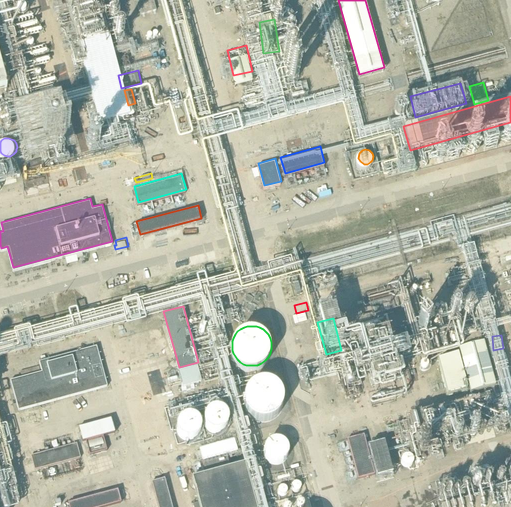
[(471,389),(496,382),(484,339),(459,346),(471,389)]
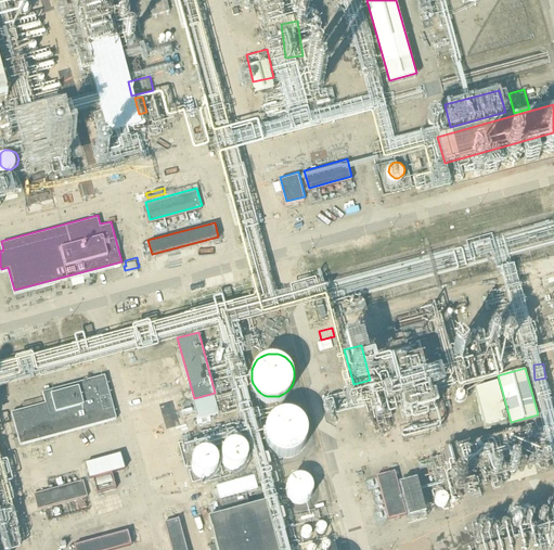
[(21,440),(117,414),(105,371),(43,388),(47,399),(12,409),(21,440)]
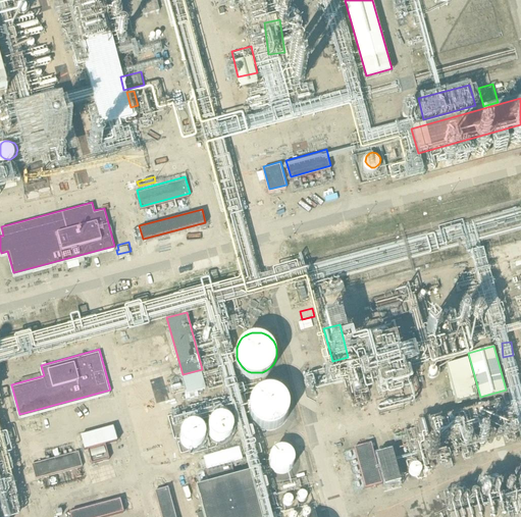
[(456,399),(477,394),(467,358),(447,363),(456,399)]
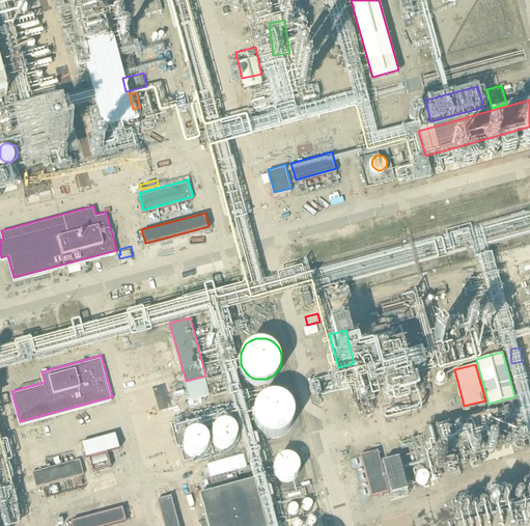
[(190,397),(210,391),(205,377),(186,382),(190,397)]
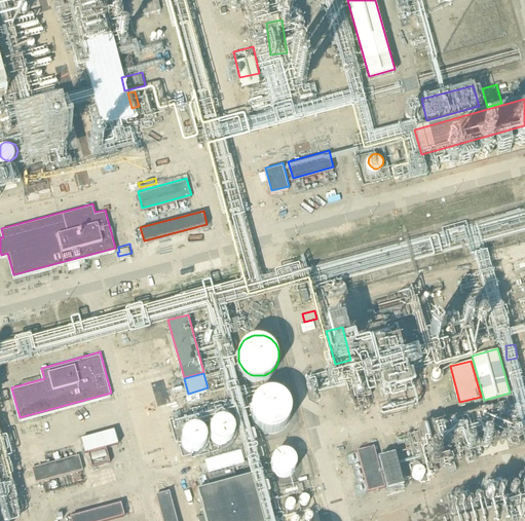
[(291,413),(291,409),(291,405),(290,402),(288,399),(286,396),(283,393),(279,391),(276,389),(272,388),(269,388),(265,389),(262,391),(258,394),(255,397),(253,400),(252,405),(251,408),(251,412),(252,416),(254,419),(256,422),(259,425),(262,426),(266,429),(269,429),(274,429),(278,428),(282,425),(285,423),(288,420),(290,416),(291,413)]
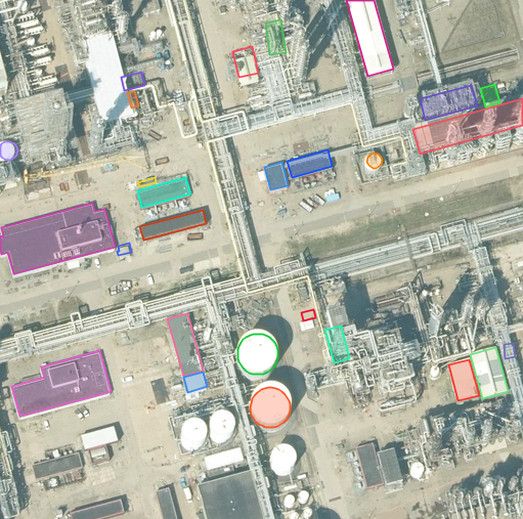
[(234,428),(234,426),(234,423),(233,421),(232,419),(231,417),(229,416),(227,415),(223,414),(221,414),(218,414),(214,417),(212,419),(211,421),(210,423),(210,425),(211,430),(212,432),(213,434),(216,436),(218,437),(222,438),(224,438),(227,437),(230,435),(232,433),(233,431),(234,428)]
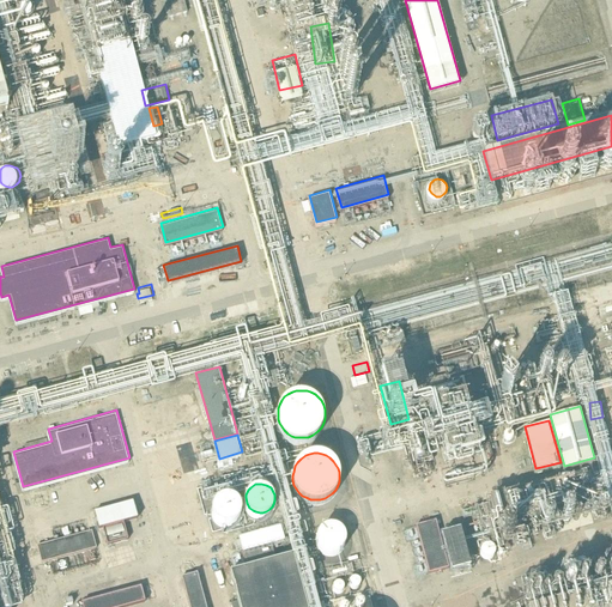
[(0,600),(28,593),(0,485),(0,600)]
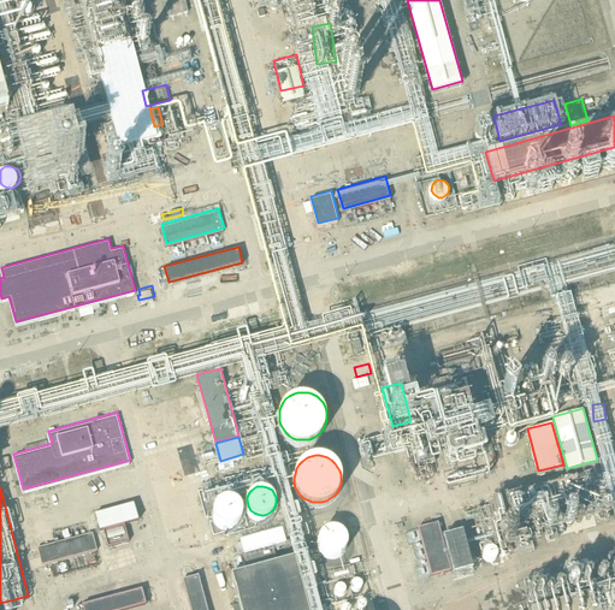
[(242,510),(242,508),(242,502),(240,499),(238,497),(236,495),(234,493),(229,492),(225,492),(223,493),(219,495),(218,497),(216,498),(214,501),(213,504),(213,507),(213,510),(213,513),(214,515),(217,517),(218,519),(222,521),(224,522),(226,522),(230,522),(232,521),(236,520),(237,519),(240,515),(241,514),(242,510)]
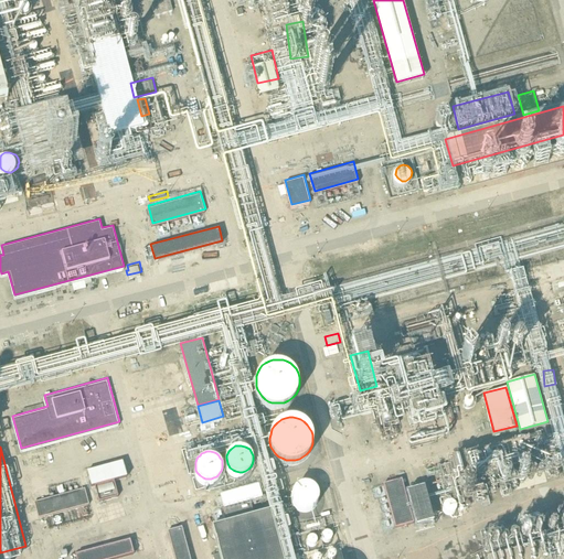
[(123,458),(87,466),(92,483),(127,473),(123,458)]
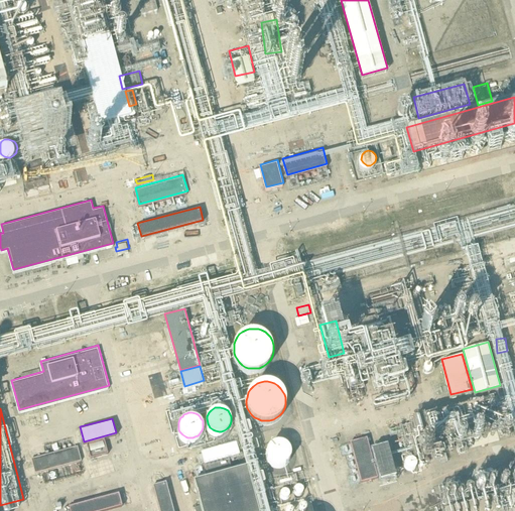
[(362,479),(378,474),(367,434),(351,438),(362,479)]
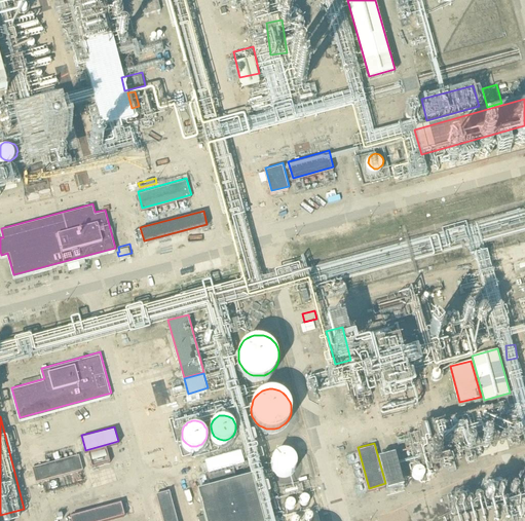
[(33,446),(34,452),(46,450),(45,444),(33,446)]
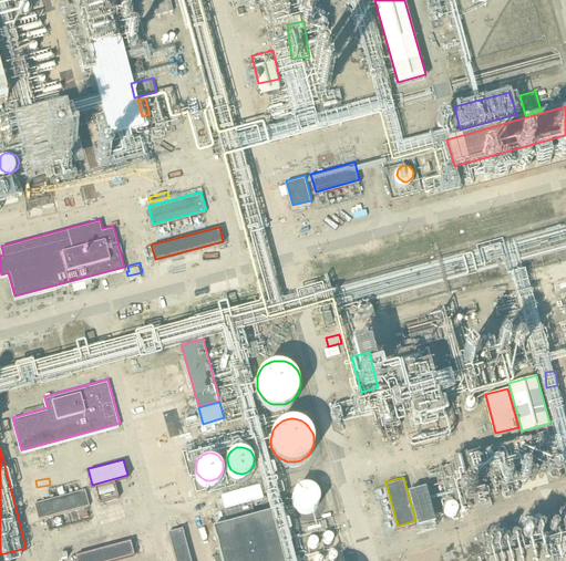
[(115,478),(96,484),(100,499),(119,495),(115,478)]
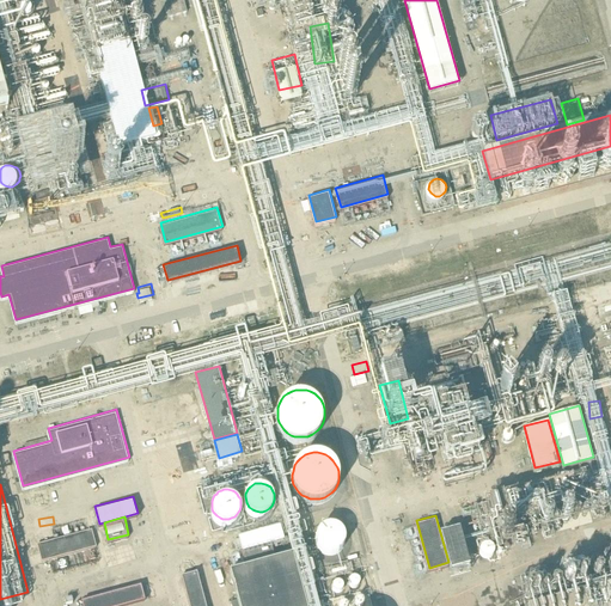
[(346,538),(346,534),(346,532),(344,530),(342,525),(337,521),(334,520),(331,520),(329,520),(325,521),(323,522),(321,524),(318,526),(317,530),(316,532),(316,534),(317,540),(318,543),(319,545),(322,548),(325,549),(330,550),(334,550),(336,549),(340,548),(341,545),(343,544),(344,542),(346,538)]
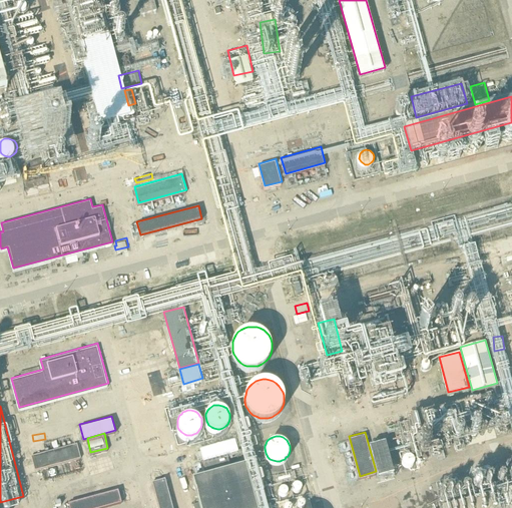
[(379,475),(394,471),(386,440),(371,444),(379,475)]
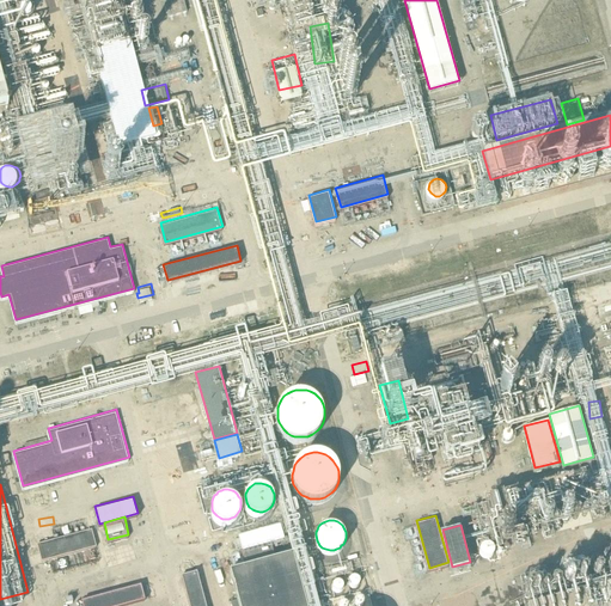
[(42,557),(97,543),(92,526),(38,540),(42,557)]
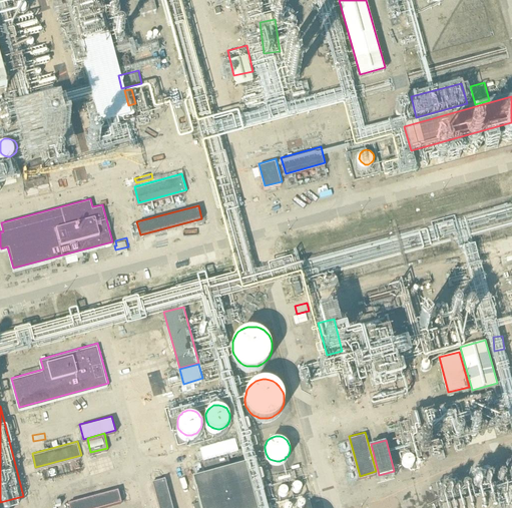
[(415,444),(403,443),(402,457),(413,457),(415,444)]
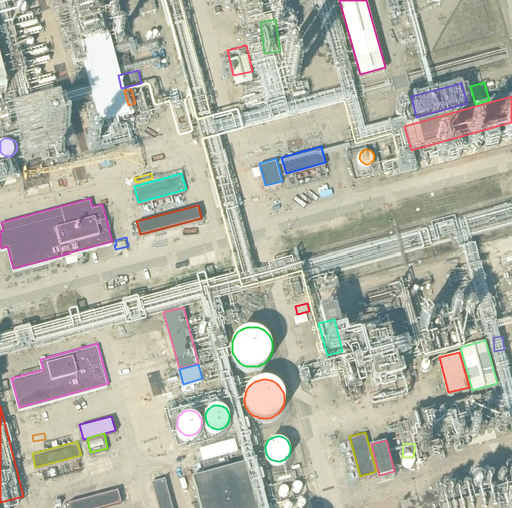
[(245,458),(252,456),(250,448),(243,450),(245,458)]
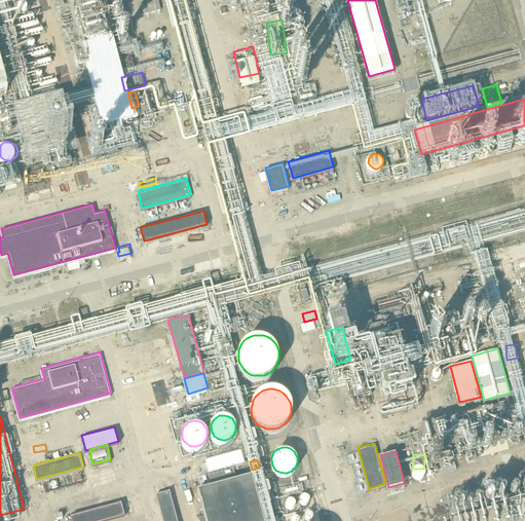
[(237,477),(233,462),(209,469),(213,483),(198,487),(208,520),(264,520),(252,473),(237,477)]
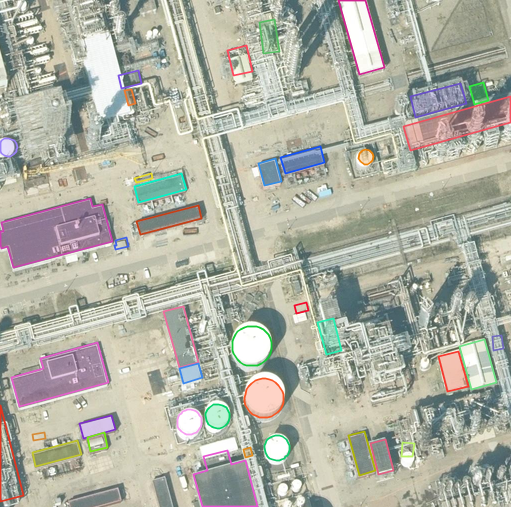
[(160,506),(173,506),(165,475),(152,478),(160,506)]
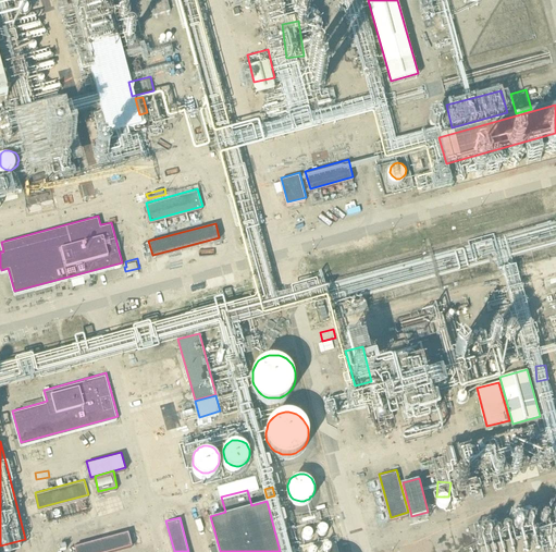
[(318,525),(318,528),(320,530),(322,531),(325,530),(326,527),(326,525),(325,523),(323,522),(320,522),(318,525)]
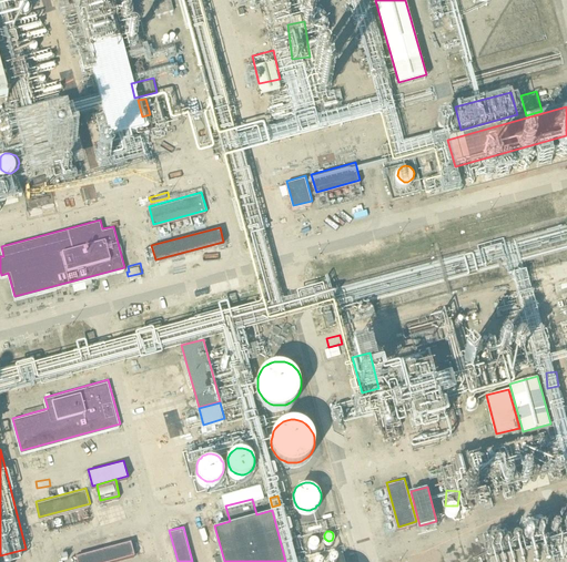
[(310,538),(310,541),(312,543),(314,544),(317,543),(319,541),(319,538),(317,535),(315,534),(312,535),(310,538)]
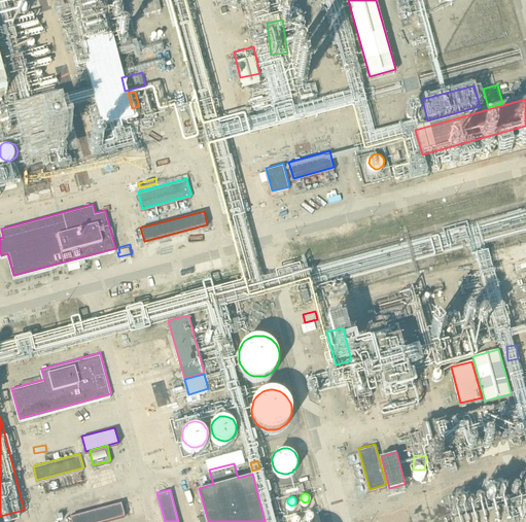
[(120,501),(69,515),(71,521),(93,521),(124,514),(120,501)]
